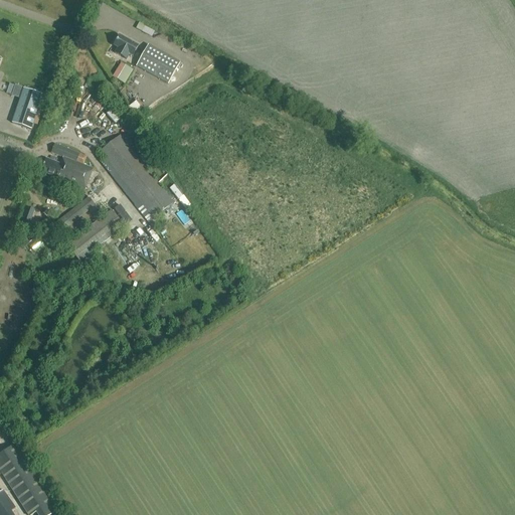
[(127,59),(130,54),(132,55),(137,46),(119,37),(114,46),(118,48),(115,53),(127,59)]
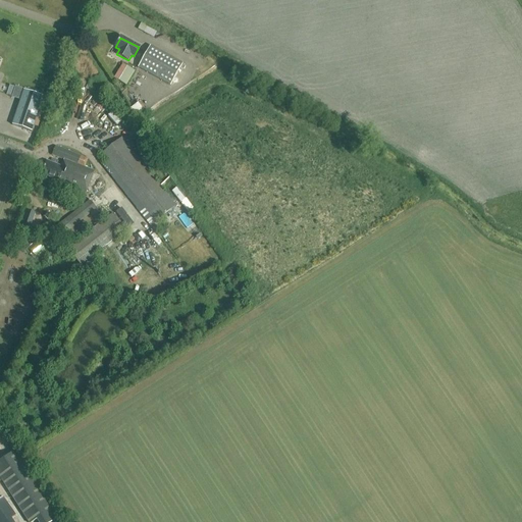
[(183,63),(150,45),(138,67),(170,85),(183,63)]
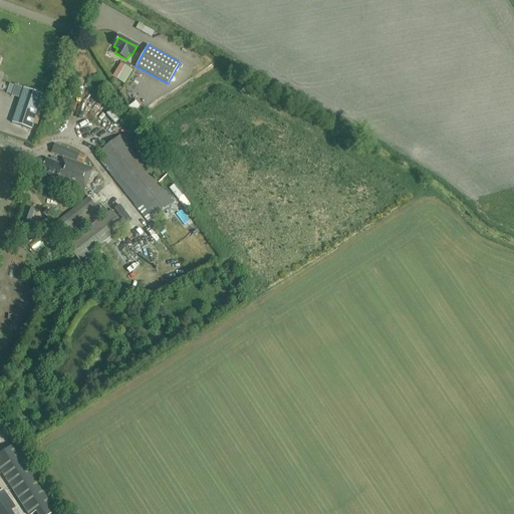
[(114,74),(112,77),(121,83),(124,85),(126,80),(133,70),(122,64),(120,63),(114,74)]
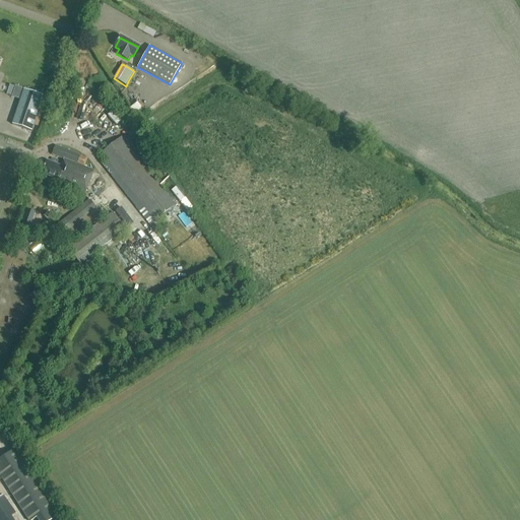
[(11,125),(31,131),(43,96),(23,89),(11,125)]
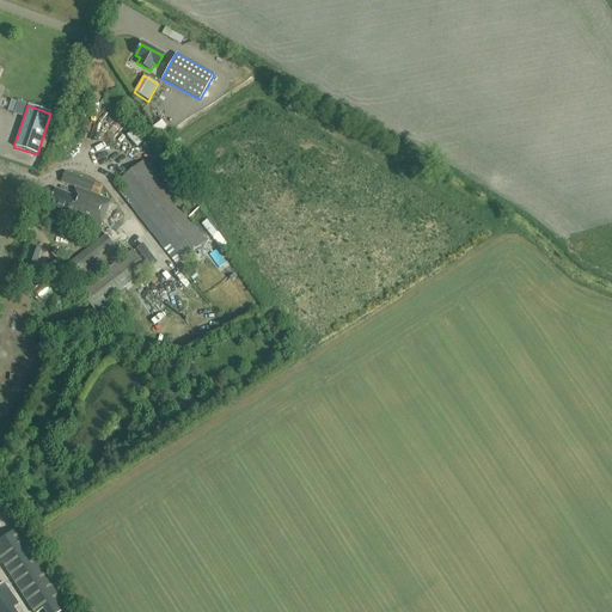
[(154,126),(163,138),(172,132),(165,120),(154,126)]
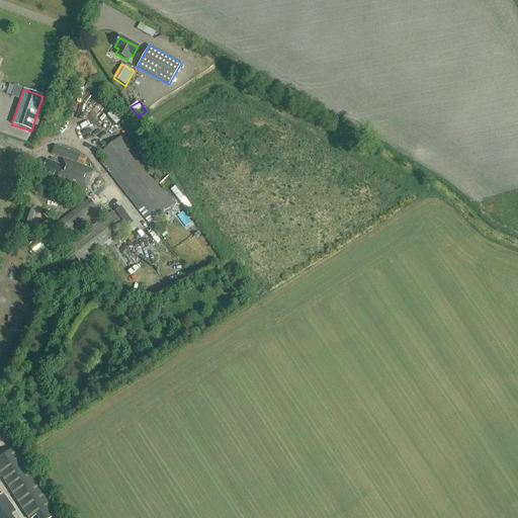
[(120,137),(99,153),(154,222),(174,204),(120,137)]
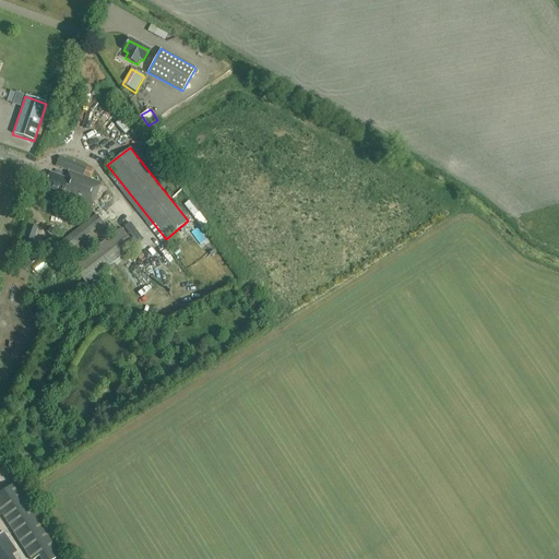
[(59,157),(55,166),(68,171),(64,179),(49,173),(44,187),(59,193),(58,195),(91,209),(100,185),(82,177),(86,168),(59,157)]
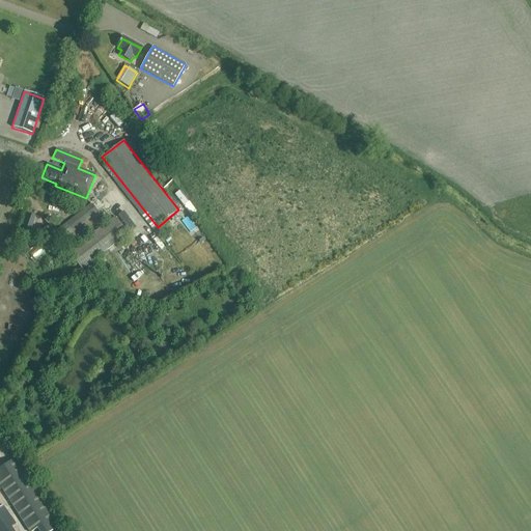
[(184,206),(188,202),(179,191),(174,194),(184,206)]
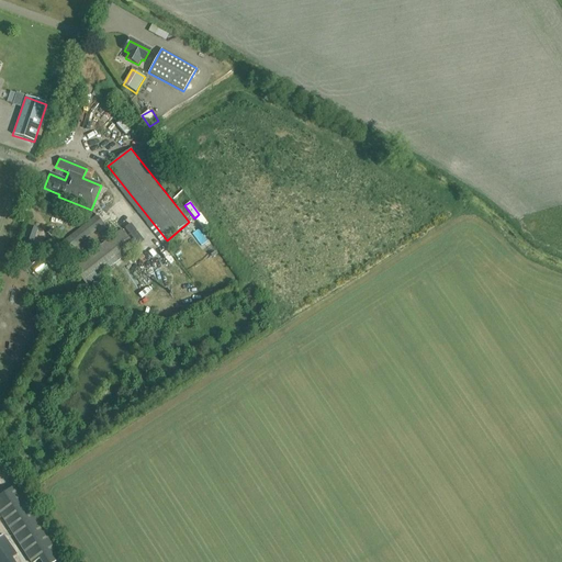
[(63,257),(103,225),(96,216),(56,248),(63,257)]
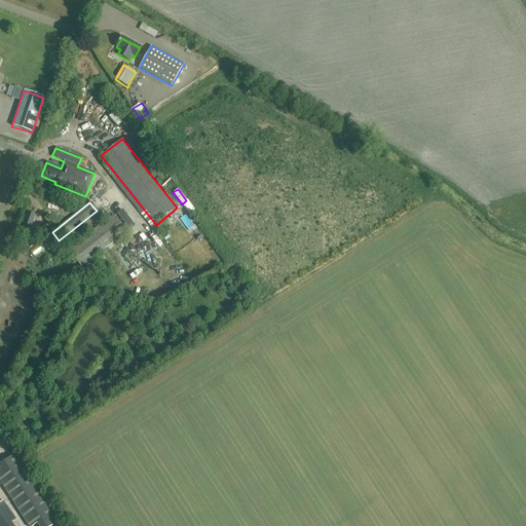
[(81,267),(126,231),(113,216),(68,252),(81,267)]
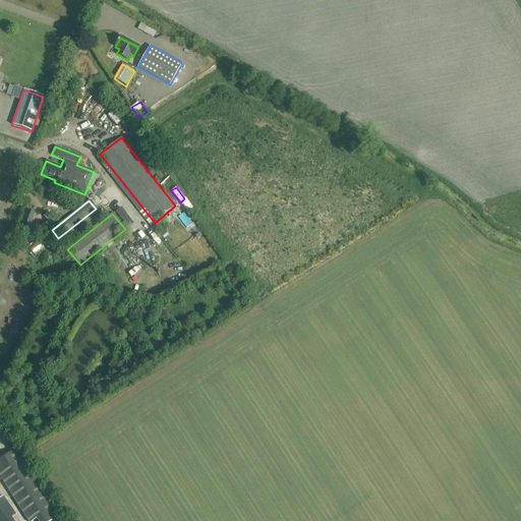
[(22,219),(19,228),(27,231),(32,222),(22,219)]
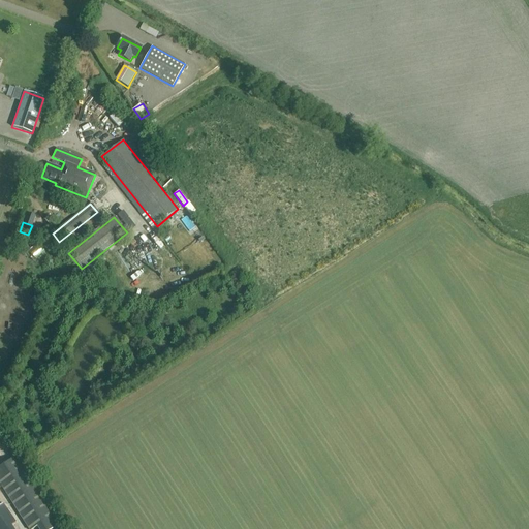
[(0,487),(2,486),(29,528),(31,528),(38,525),(40,528),(51,528),(60,523),(42,496),(18,457),(0,467),(0,487)]
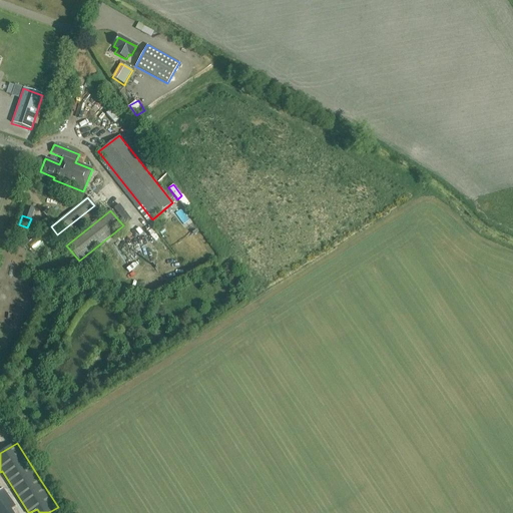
[(3,488),(0,489),(0,512),(13,512),(12,511),(16,508),(3,488)]
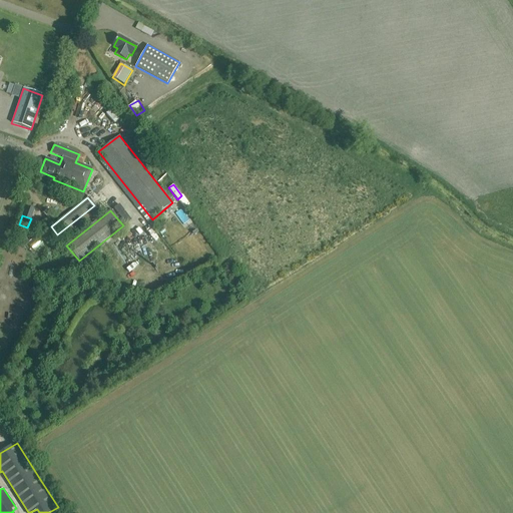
All buildings are outlined.
